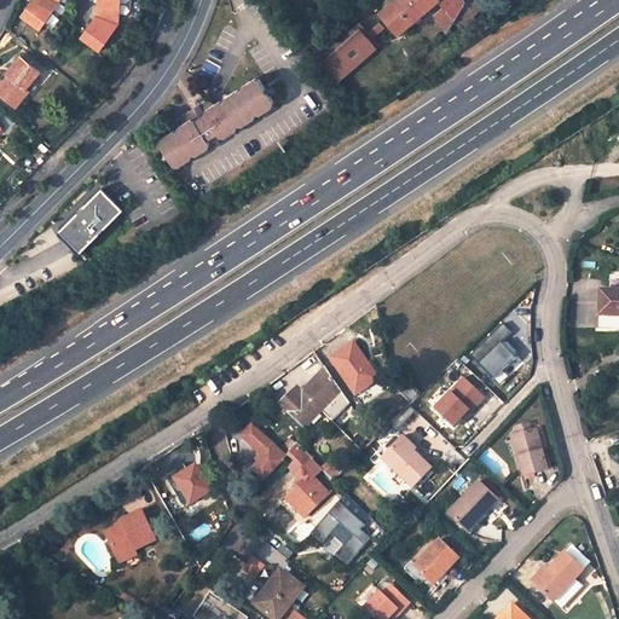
[(28,7),(23,17),(42,30),(62,0),(61,0),(36,0),(36,1),(34,0),(33,1),(32,1),(30,3),(30,5),(32,7),(30,9),(28,7)]
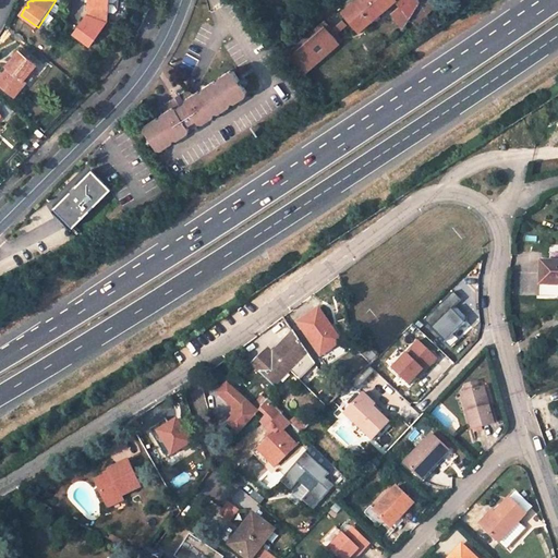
[(88,0),(88,3),(92,3),(92,7),(91,7),(88,11),(110,20),(110,10),(111,0),(88,0)]
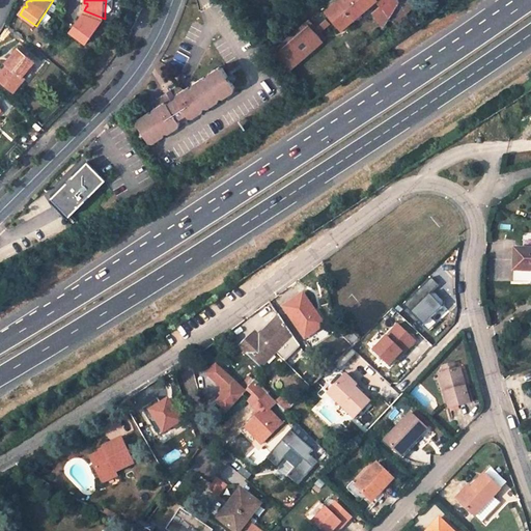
[(114,7),(114,0),(106,0),(105,9),(111,9),(114,7)]
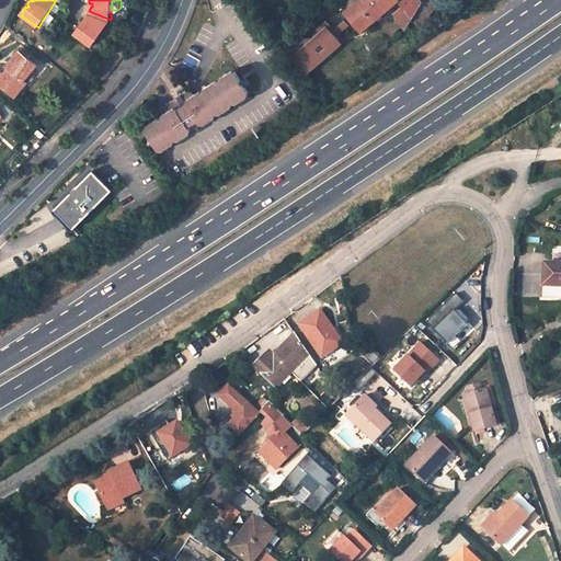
[(397,0),(357,0),(345,11),(362,31),(397,0)]
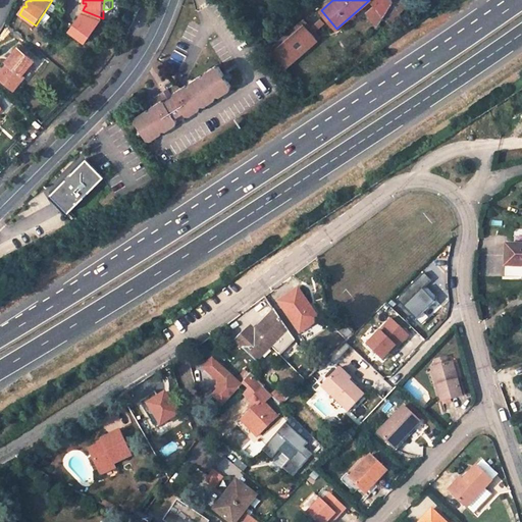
[(374,5),(381,16),(392,1),(390,0),(371,0),(374,4),(374,5)]
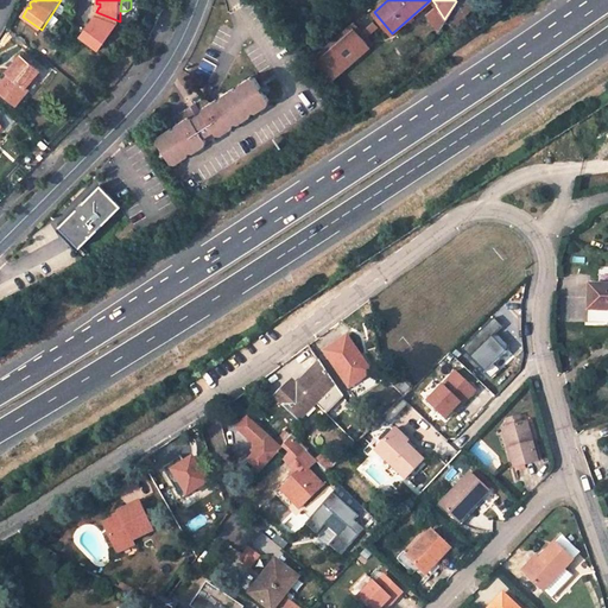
[(444,19),(436,6),(428,14),(439,29),(444,19)]
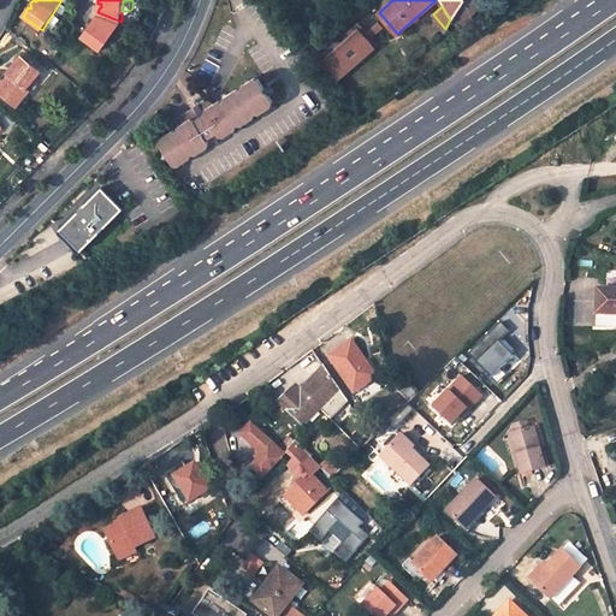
[(96,22),(113,34),(122,22),(98,12),(96,12),(93,19),(96,22)]
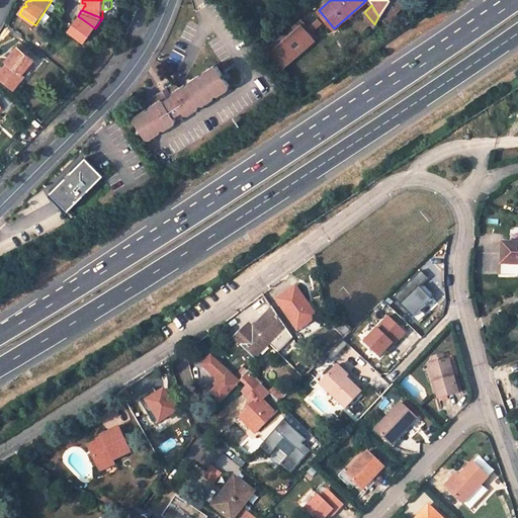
[(319,10),(316,13),(330,31),(334,28),(319,10)]
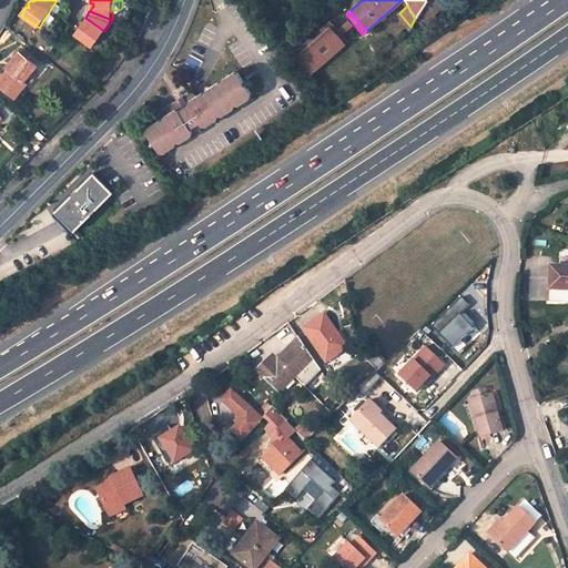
[(80,26),(74,33),(93,47),(104,31),(89,20),(88,20),(85,19),(83,20),(83,22),(83,23),(83,24),(84,24),(82,28),(80,26)]
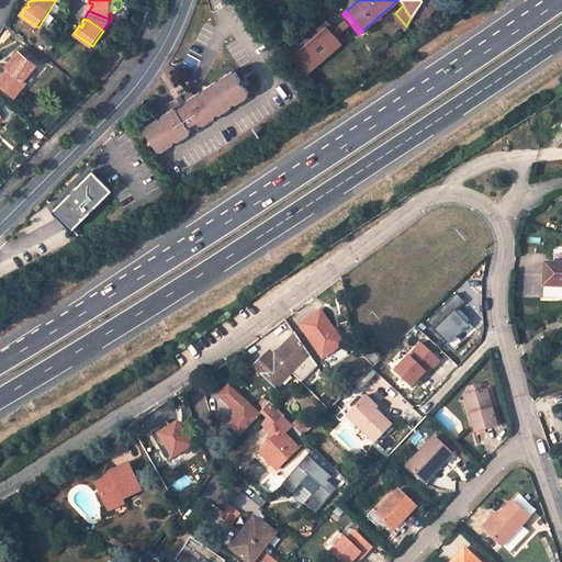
[(340,41),(304,72),(306,75),(346,42),(339,34),(349,25),(346,22),(336,31),(330,24),(328,26),(340,41)]
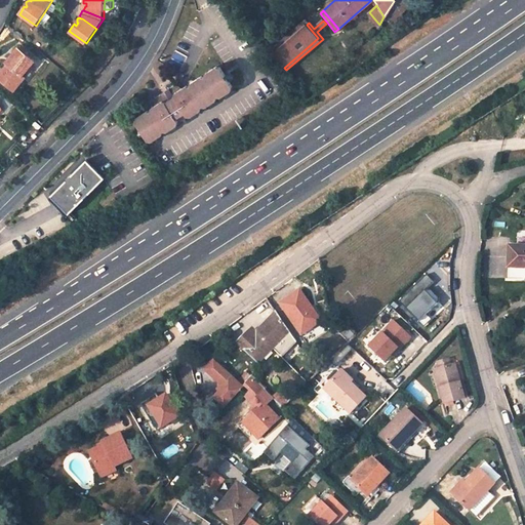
[(307,25),(274,52),(284,68),(318,38),(307,25)]
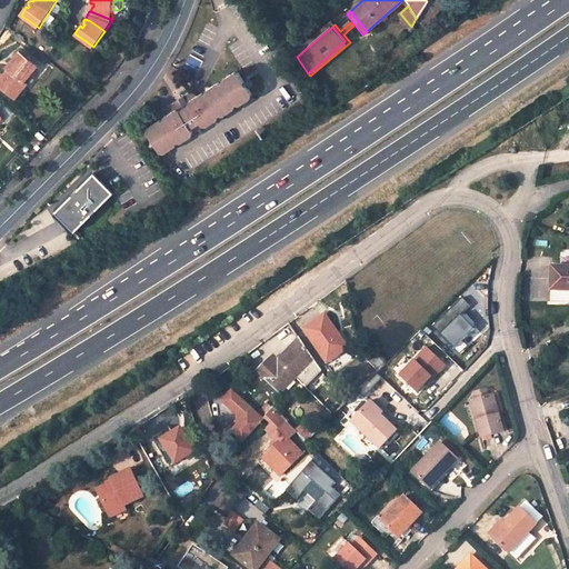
[(38,68),(21,53),(8,69),(10,71),(0,82),(0,85),(17,99),(29,83),(26,81),(38,68)]
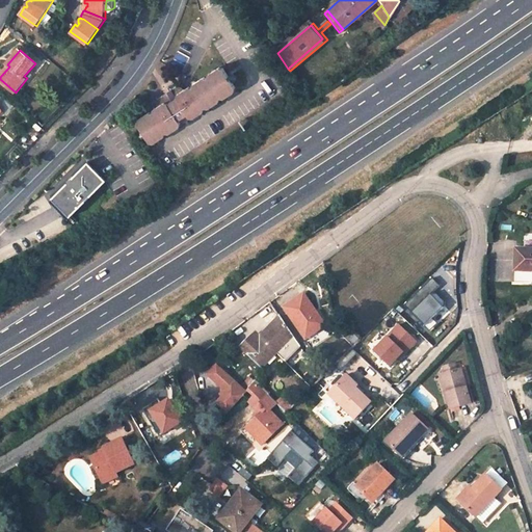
[(37,65),(35,63),(24,76),(27,78),(37,65)]
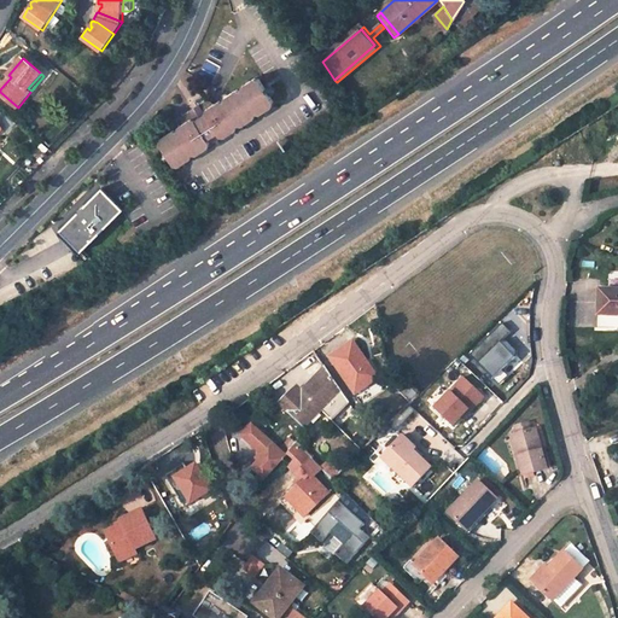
[(209,99),(185,116),(184,121),(186,123),(180,128),(179,132),(175,130),(162,139),(162,144),(175,167),(180,167),(193,158),(193,155),(198,156),(210,147),(211,144),(222,136),(226,138),(239,129),(240,124),(245,126),(258,117),(258,112),(263,114),(277,105),(277,100),(262,77),(257,77),(244,86),(244,91),(239,88),(227,97),(226,101),(222,100),(216,104),(214,100),(209,99)]
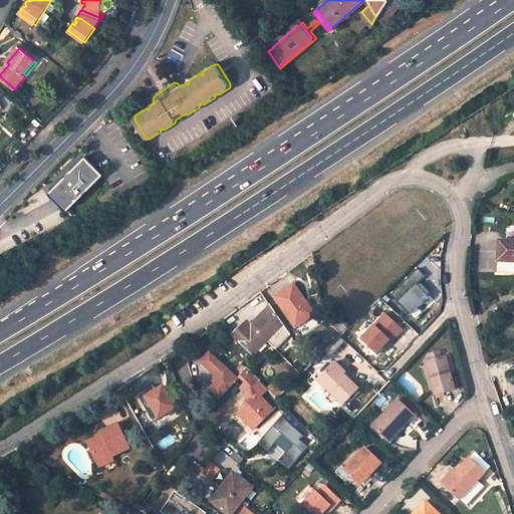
[(85,157),(49,192),(66,210),(103,175),(85,157)]
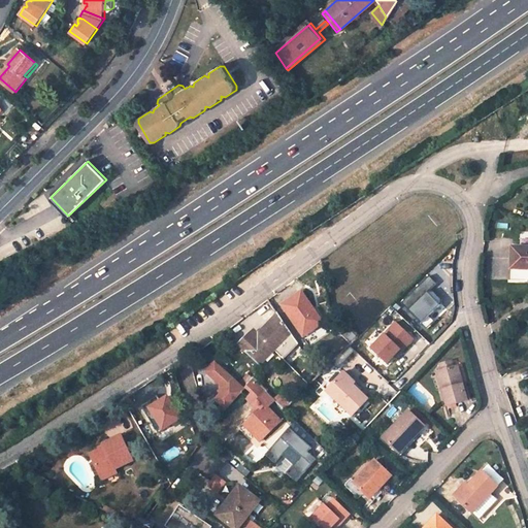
[(527,246),(513,246),(513,268),(512,277),(527,277),(527,246)]
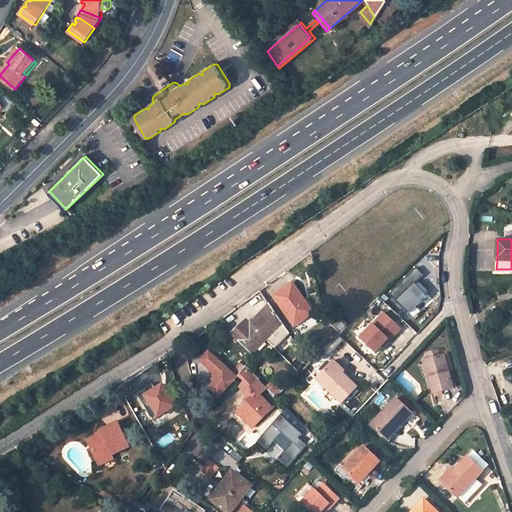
[(413,282),(422,275),(416,269),(390,293),(408,312),(426,295),(413,282)]
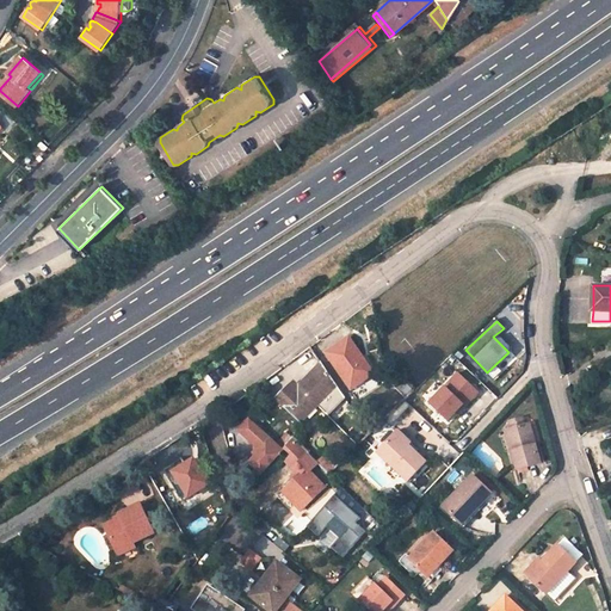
[(323,350),(347,392),(375,375),(351,334),(323,350)]
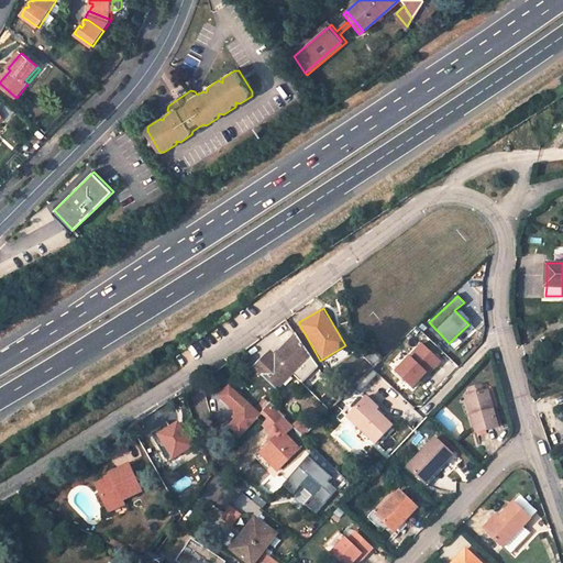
[(296,335),(276,355),(279,359),(299,339),(296,335)]
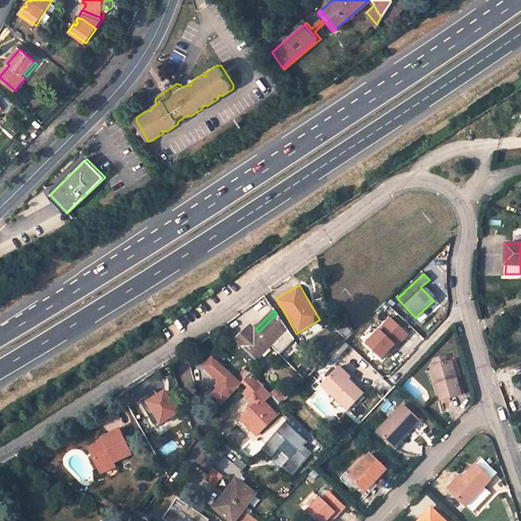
[(248,329),(237,341),(259,363),(263,359),(261,357),(288,330),(277,313),(258,332),(255,336),(248,329)]
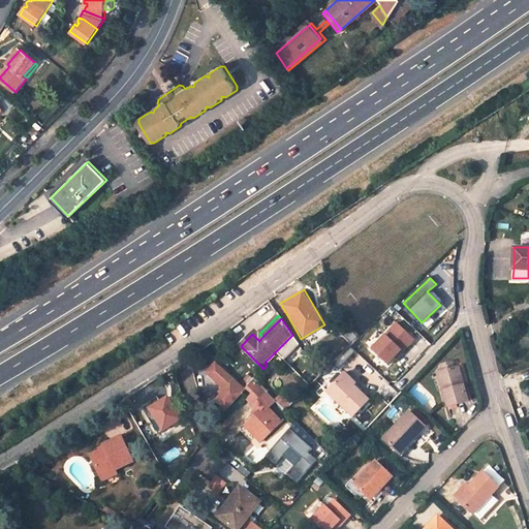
[(370,347),(387,366),(414,339),(397,320),(370,347)]
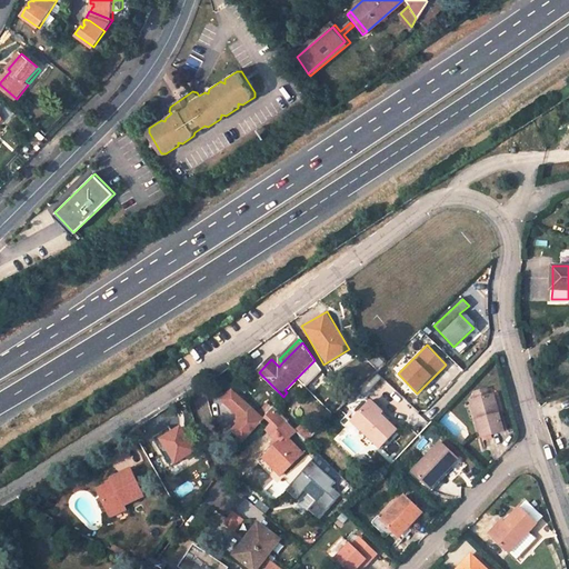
[(275,356),(271,359),(279,367),(282,362),(279,359),(275,356)]
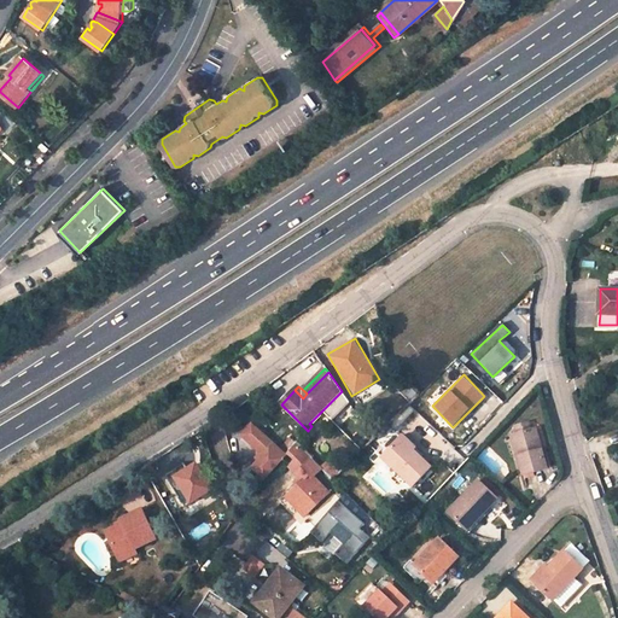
[(281,448),(255,423),(244,435),(267,456),(256,468),(267,479),(289,455),(287,454),(281,448)]
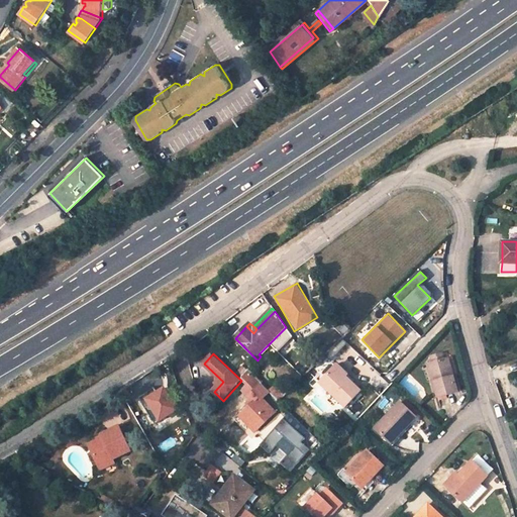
[(443,353),(433,356),(435,363),(444,359),(443,353)]
